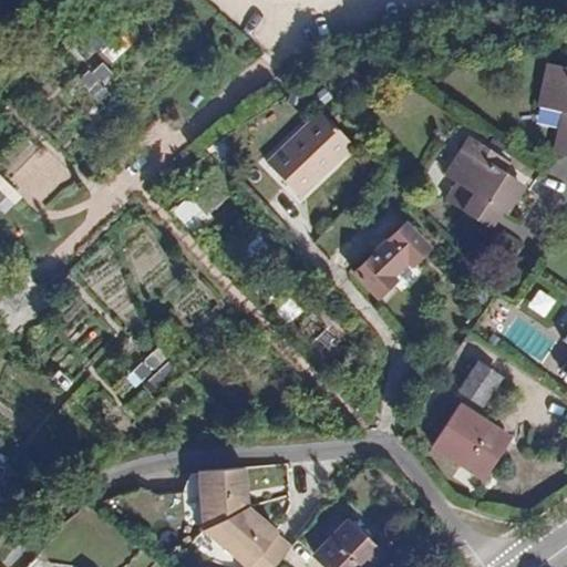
[(102,99),(117,74),(98,62),(82,86),(102,99)]
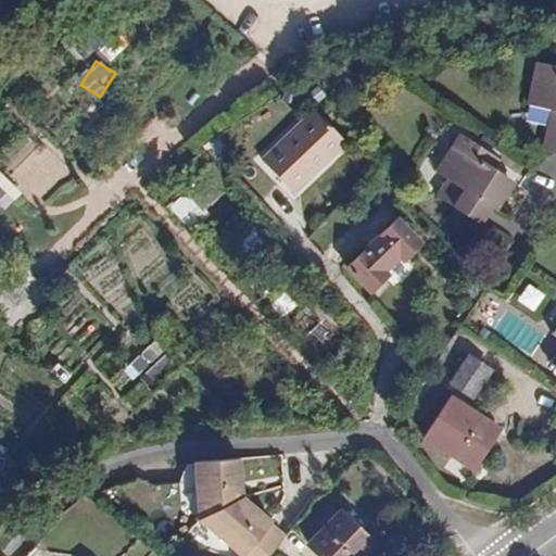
[(555,65),(535,62),(527,103),(551,109),(543,151),(555,153),(555,65)]
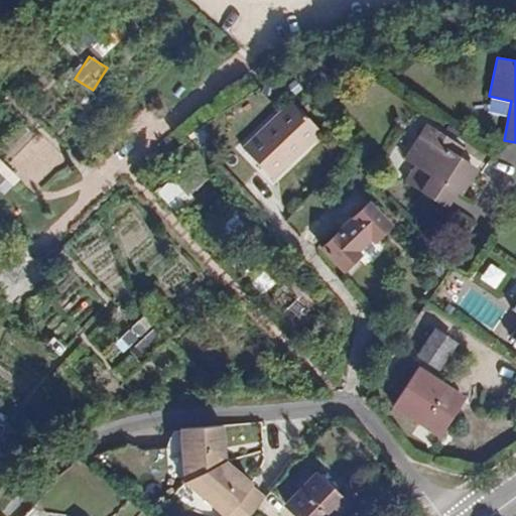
[(286,150),(310,126),(282,97),(273,105),(271,103),(255,119),(286,150)]
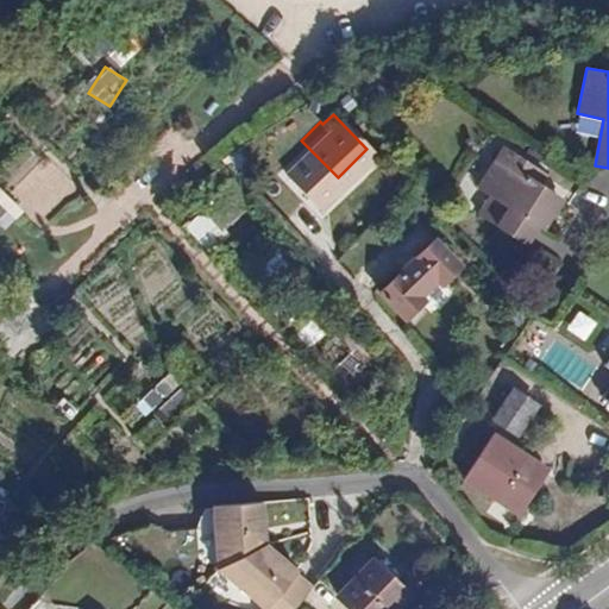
[(553,198),(535,187),(525,180),(533,169),(500,149),(475,188),(488,198),(476,217),(522,244),(553,198)]
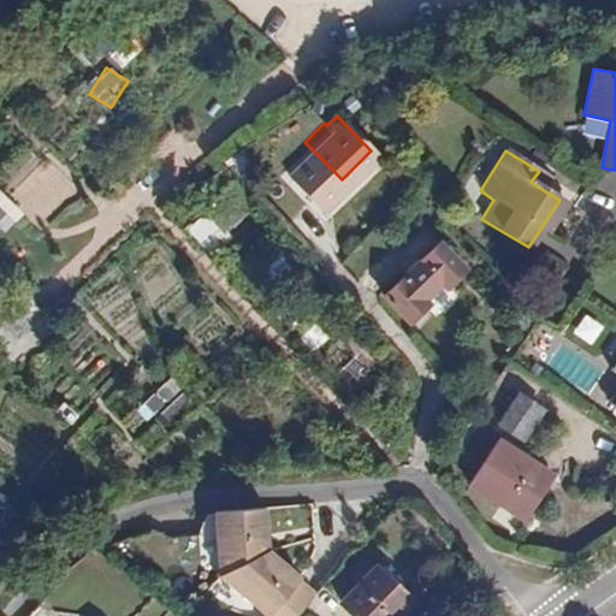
[(531,182),(542,189),(548,176),(539,171),(531,182)]
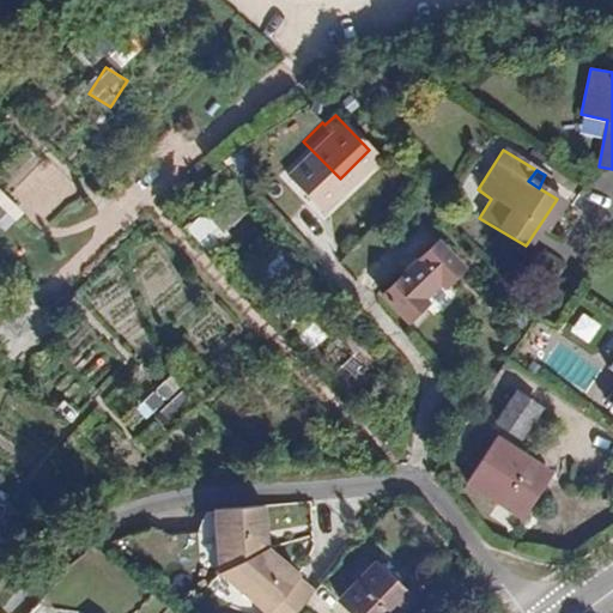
[(236,180),(187,225),(210,250),(259,205),(236,180)]
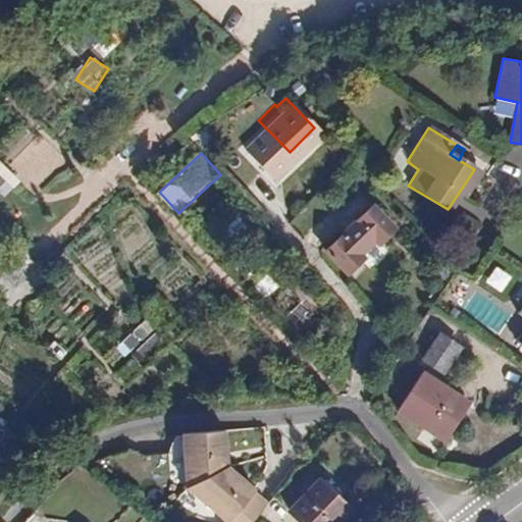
[(393,227),(372,205),(325,251),(347,272),(393,227)]
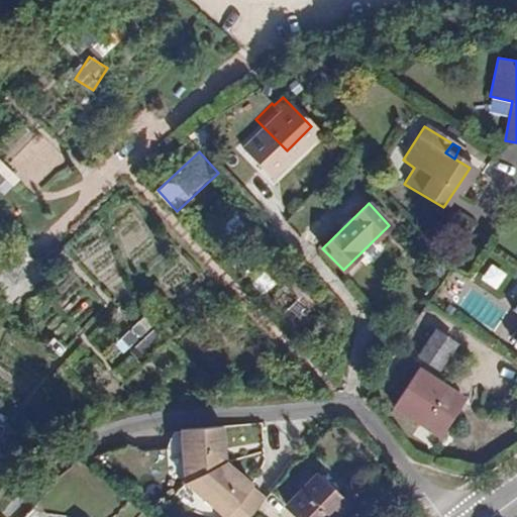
[(483,277),(498,289),(510,273),(495,261),(483,277)]
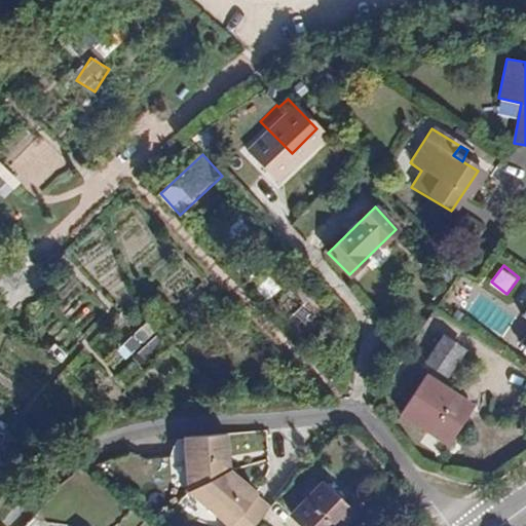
[(142,361),(163,340),(147,322),(124,342),(142,361)]
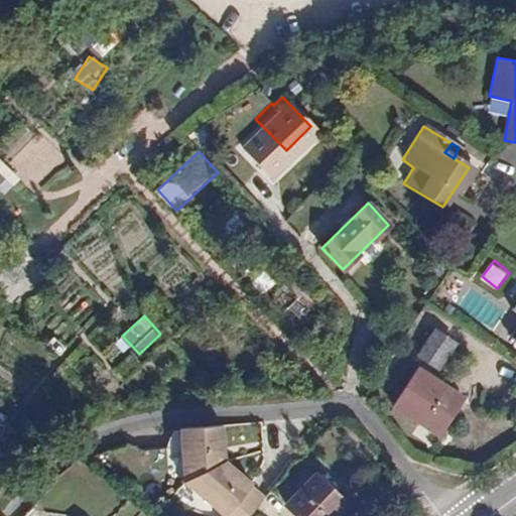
[(449,340),(434,330),(418,354),(439,368),(449,354),(443,350),(449,340)]
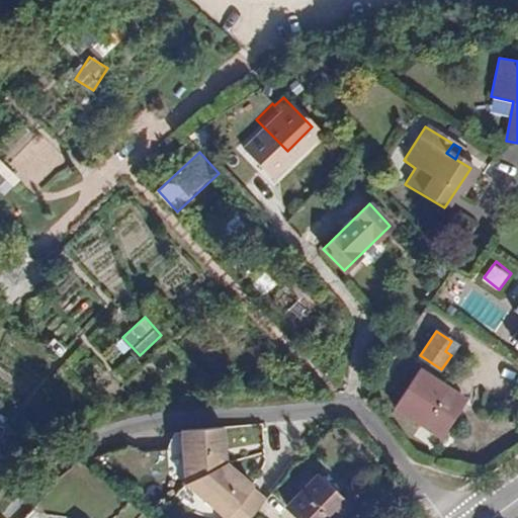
[(445,351),(451,355),(458,345),(451,341),(445,351)]
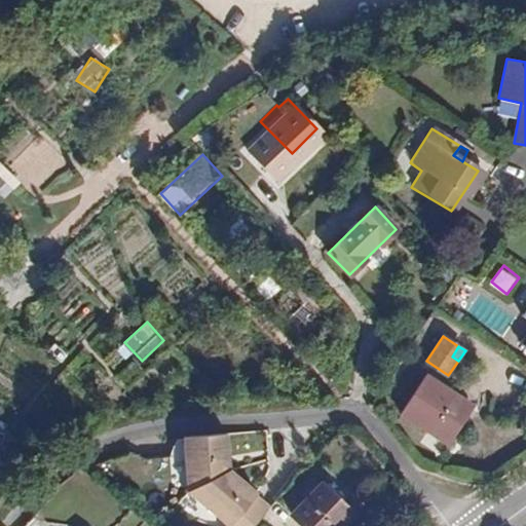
[(471,408),(423,379),(401,413),(447,443),(471,408)]
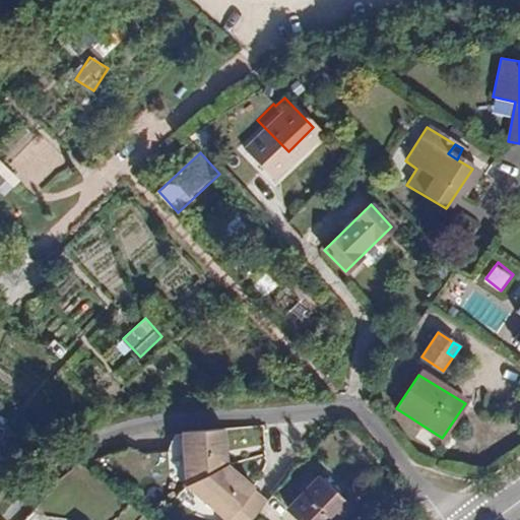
[(0,457),(5,460),(16,436),(0,427),(0,457)]
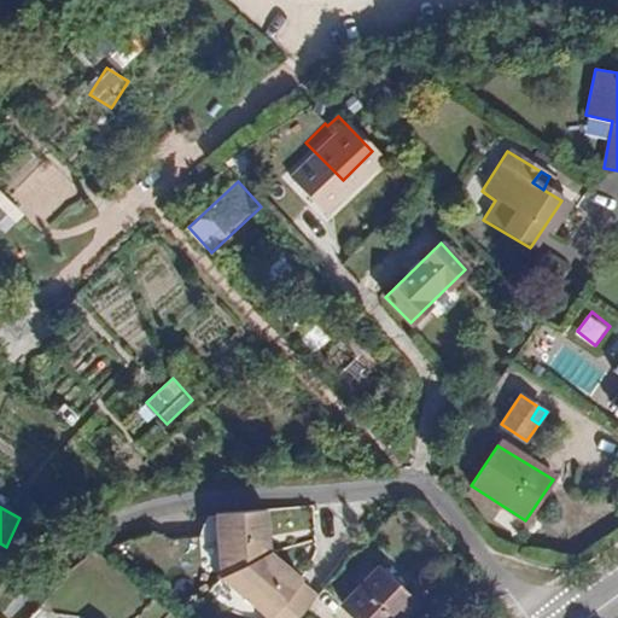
[(298,617),(312,602),(295,587),(298,582),(270,559),(266,554),(264,552),(263,547),(263,540),(266,540),(264,512),(215,514),(217,577),(262,617),(298,617)]
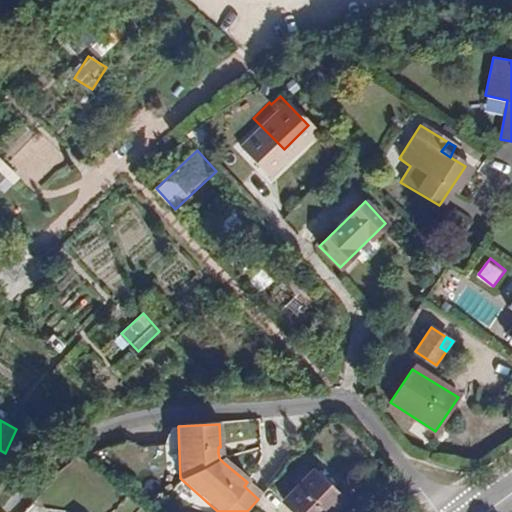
[(306,464),(296,474),(303,480),(298,486),(283,501),(295,511),(329,511),(342,499),(306,464)]
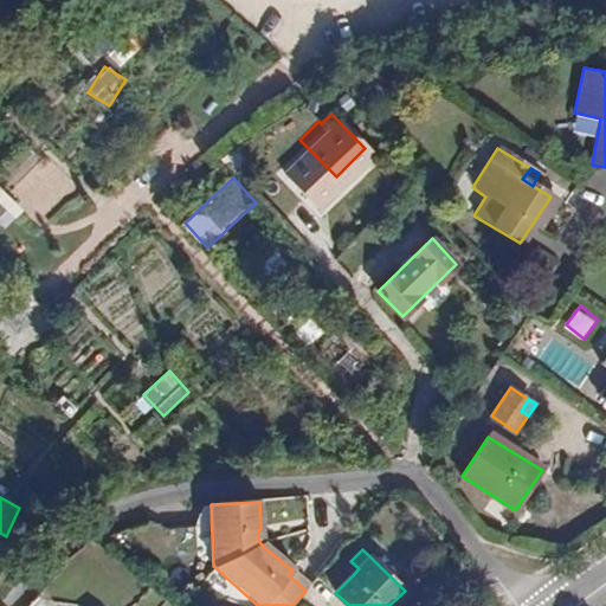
[(359,568),(350,561),(345,567),(353,575),(359,568)]
